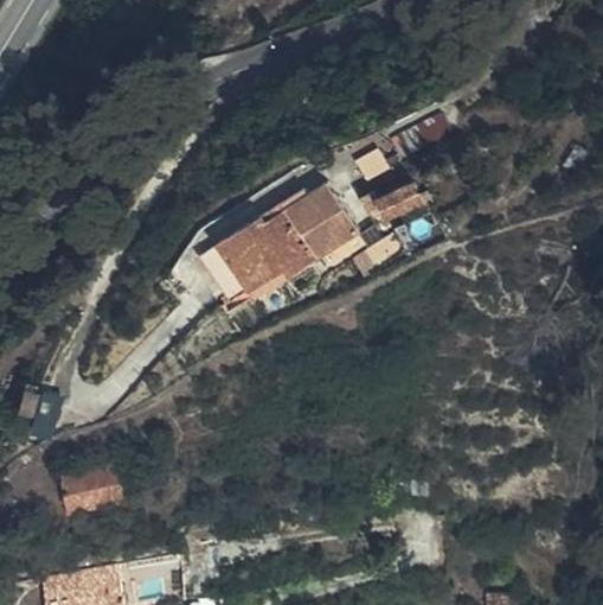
[(418,179),(377,197),(386,221),(428,203),(418,179)]
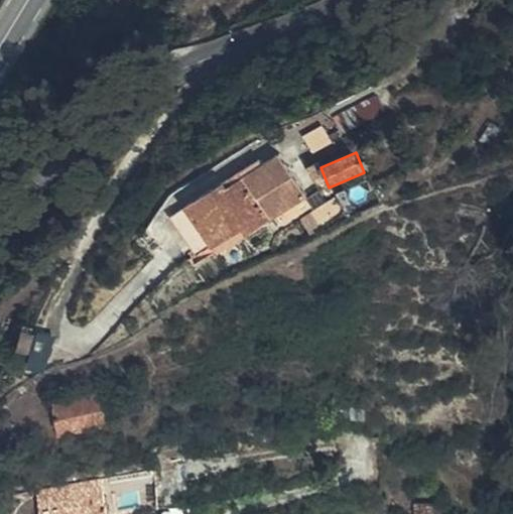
[(194,255),(215,243),(247,224),(252,231),(270,221),(242,174),(170,215),(194,255)]
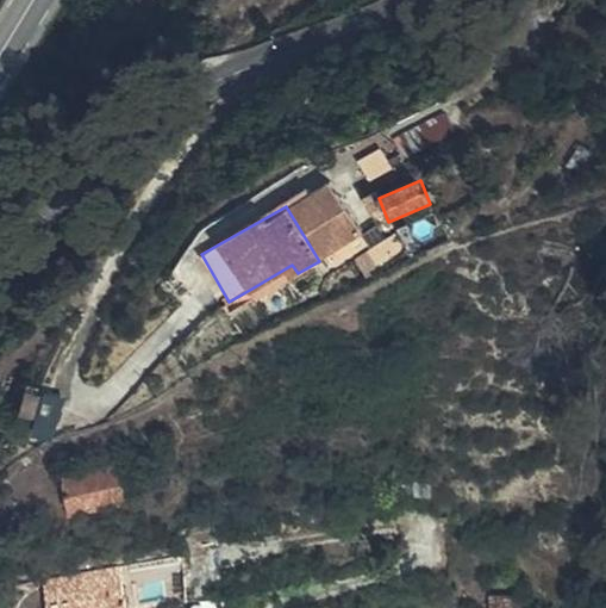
[(292,265),(254,287),(260,298),(298,274),(298,273),(292,265)]
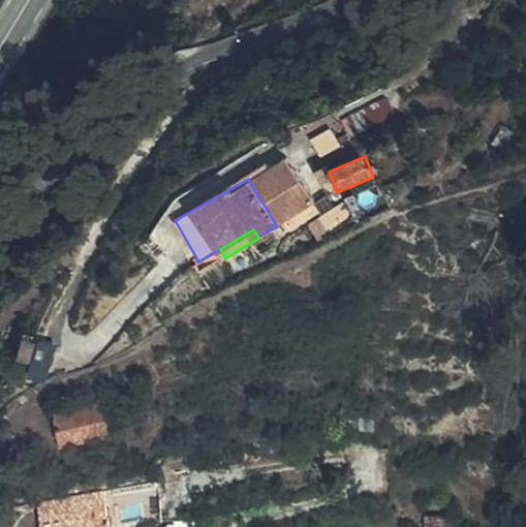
[(105,433),(99,403),(55,412),(61,441),(105,433)]
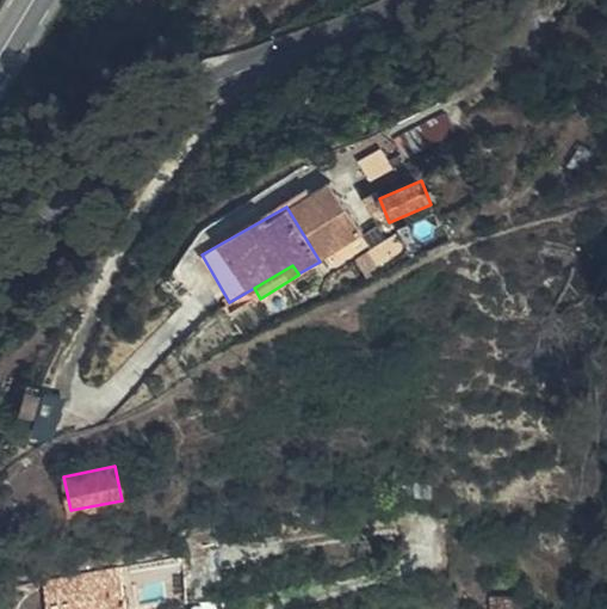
[(122,608),(112,568),(39,583),(45,608),(122,608)]
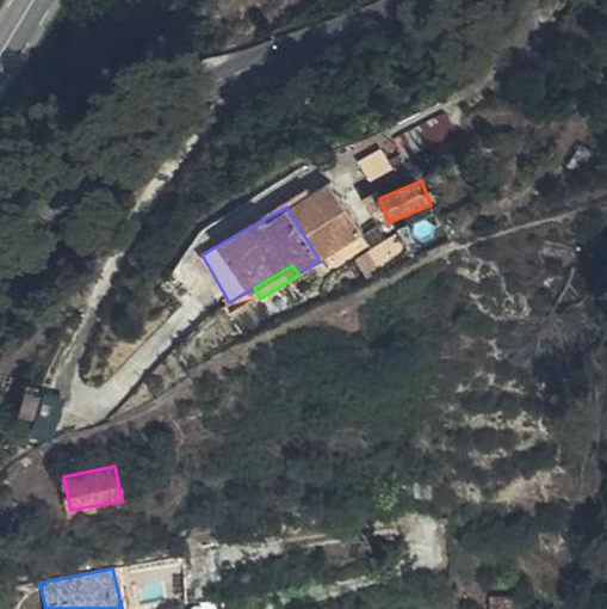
[(512,608),(511,596),(487,595),(487,608),(512,608)]
